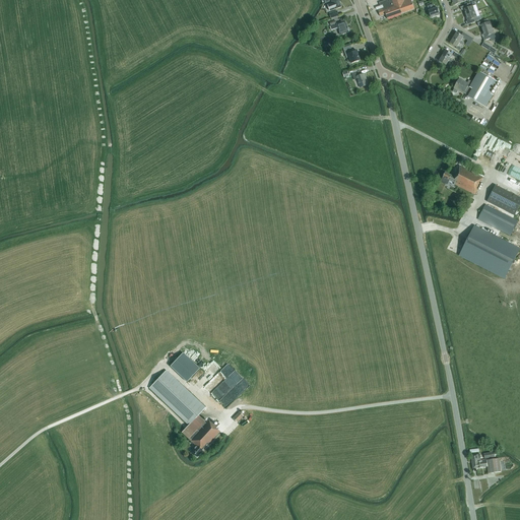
[(334,0),(331,1),(332,3),(328,5),(330,11),(334,9),(341,7),(338,0),(334,0)]
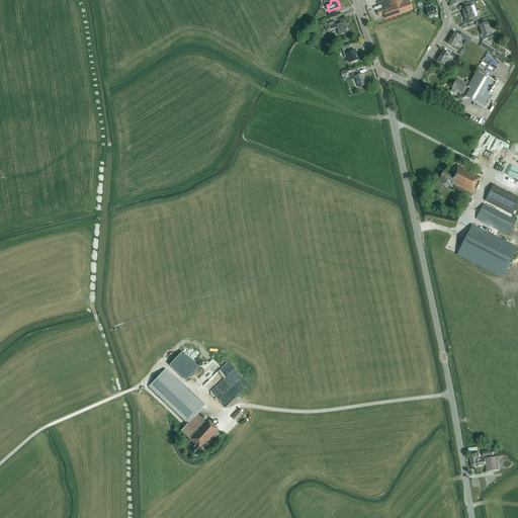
[(409,0),(405,0),(403,1),(402,0),(389,0),(390,0),(387,1),(386,0),(385,0),(377,3),(380,9),(376,10),(378,16),(384,14),(385,19),(413,9),(409,0)]
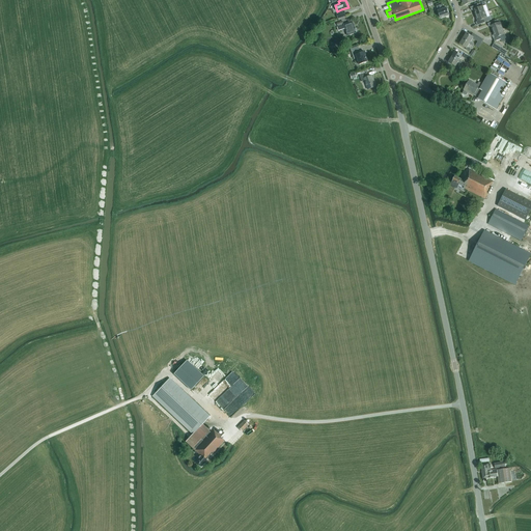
[(443,9),(442,6),(441,3),(436,5),(437,8),(438,8),(439,10),(438,11),(440,18),(448,15),(446,8),(443,9)]
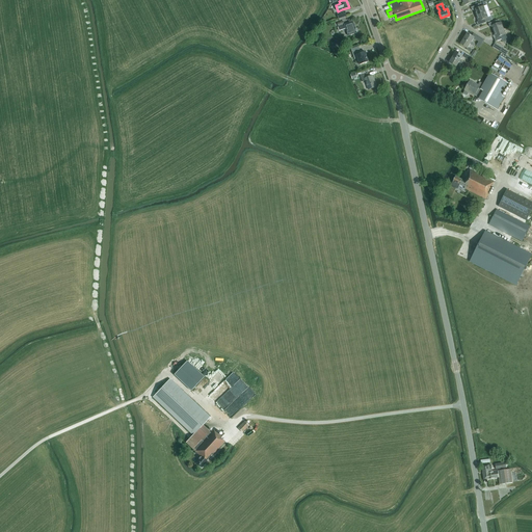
[(479,4),(472,7),(473,10),(474,10),(476,16),(486,12),(484,6),(480,7),(479,4)]
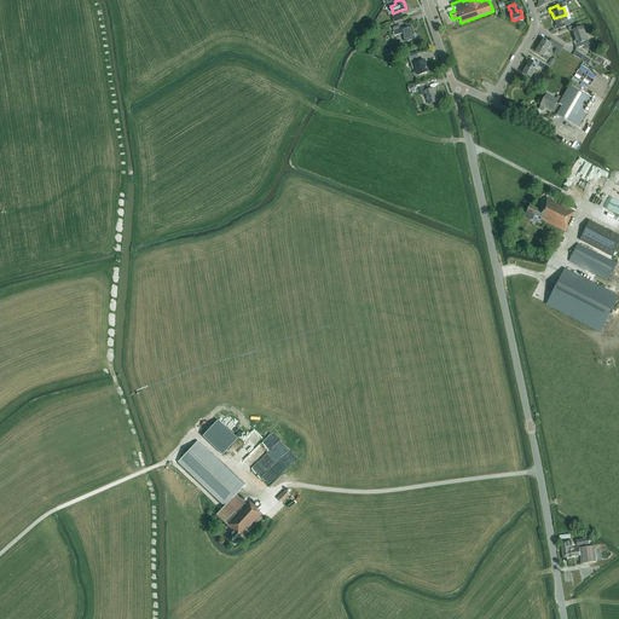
[(566,27),(565,23),(568,21),(566,15),(554,18),(557,25),(555,25),(556,29),(566,27)]
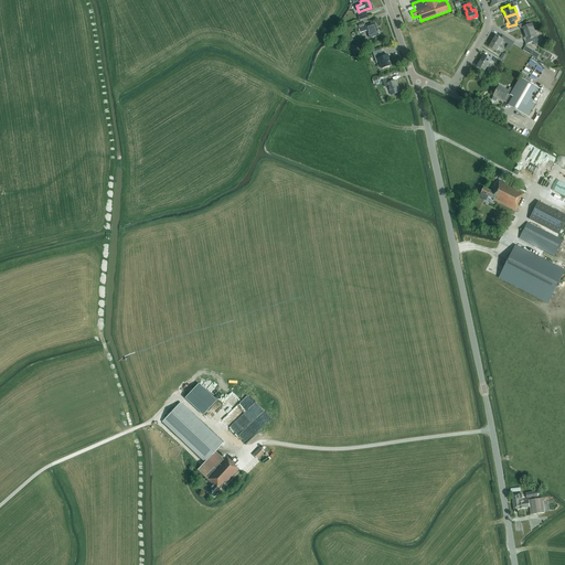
[(528,22),(519,25),(521,29),(522,28),(524,34),(535,30),(533,23),(529,25),(528,22)]
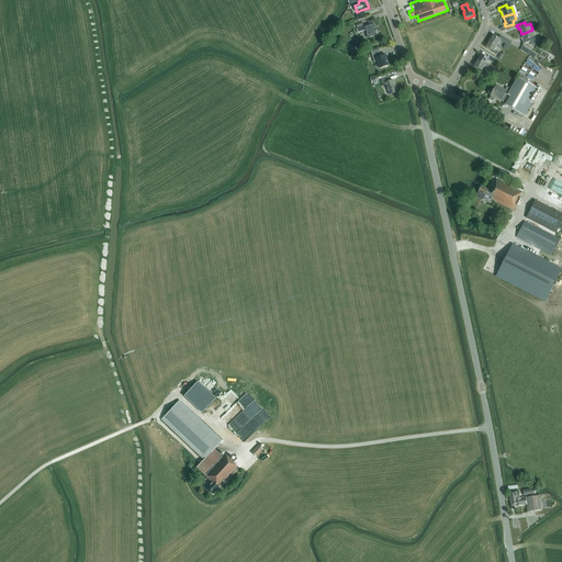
[(375,30),(373,23),(357,29),(358,33),(362,32),(362,34),(367,33),(368,38),(378,35),(378,34),(379,33),(378,31),(377,30),(375,30)]
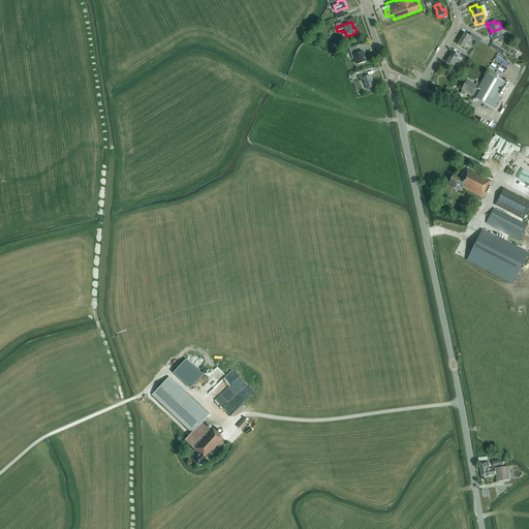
[(491,35),(492,38),(493,41),(499,39),(500,41),(505,39),(503,34),(501,28),(491,32),(492,35),(491,35)]
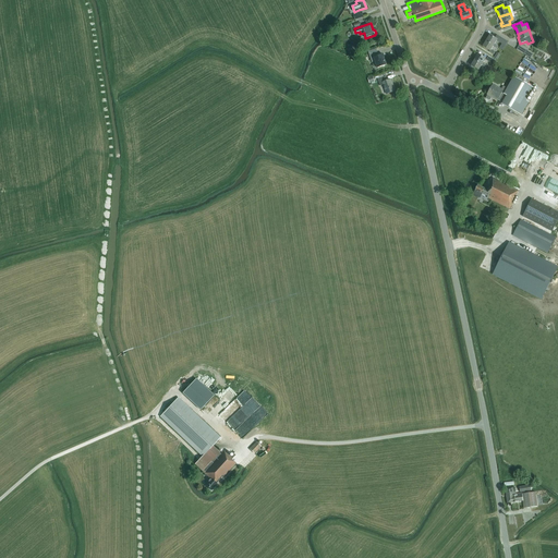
[(489,35),(486,40),(494,45),(494,46),(497,49),(498,47),(495,44),(497,39),(489,35)]
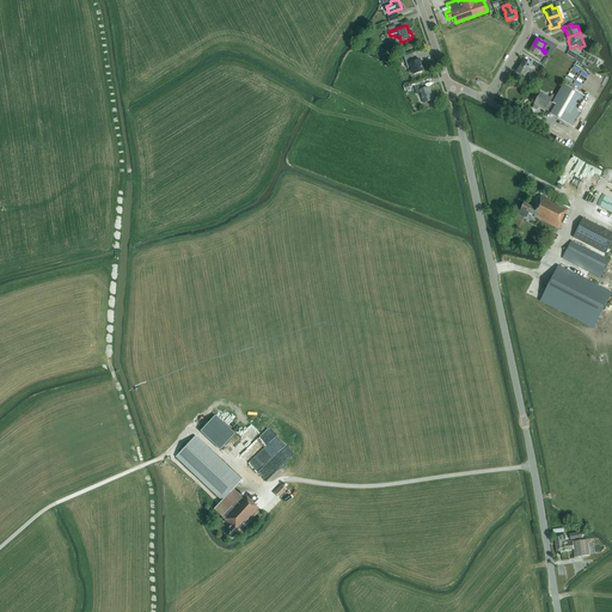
[(538,56),(537,56),(542,60),(543,57),(539,55),(542,50),(542,49),(533,44),(530,51),(538,56)]
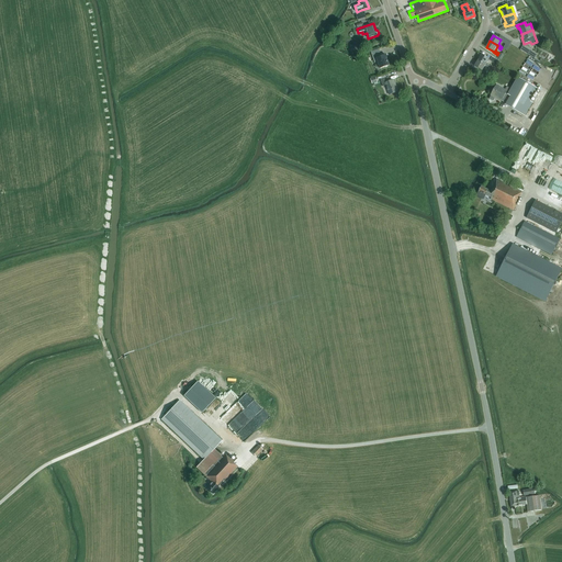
[(388,58),(386,55),(380,57),(379,53),(372,55),(374,63),(378,62),(381,68),(389,66),(386,58),(388,58)]
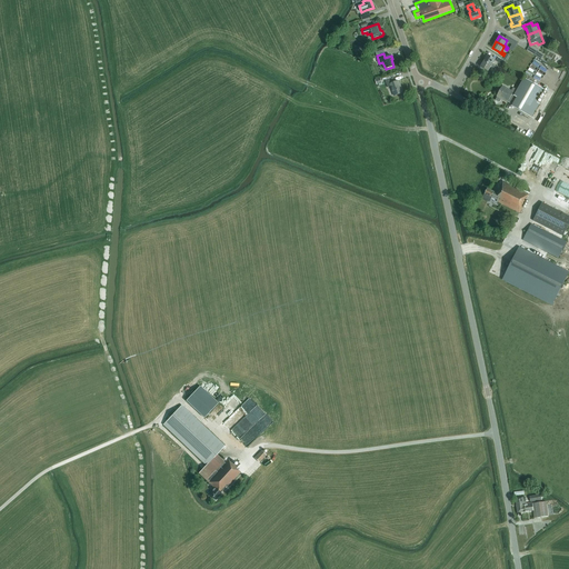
[(497,67),(492,65),(496,60),(488,55),(485,61),(492,66),(491,67),(496,69),(497,67)]
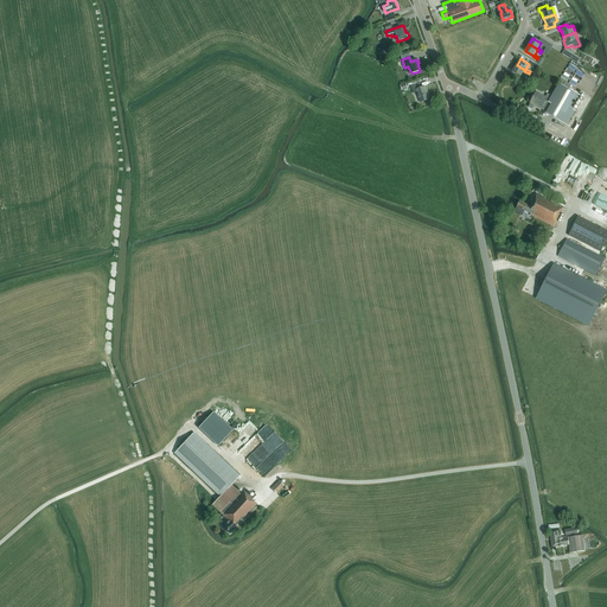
[(577,69),(579,66),(572,63),(569,69),(573,70),(572,71),(576,74),(583,77),(586,72),(577,69)]
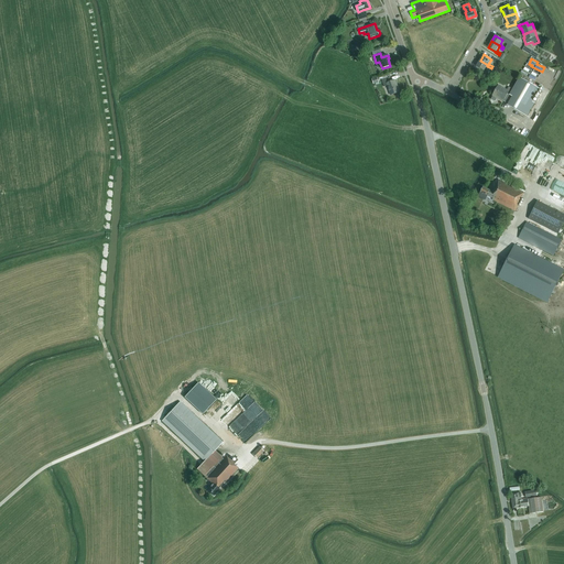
[(476,66),(484,71),(484,72),(488,74),(489,72),(485,69),(487,66),(488,65),(480,61),(476,66)]
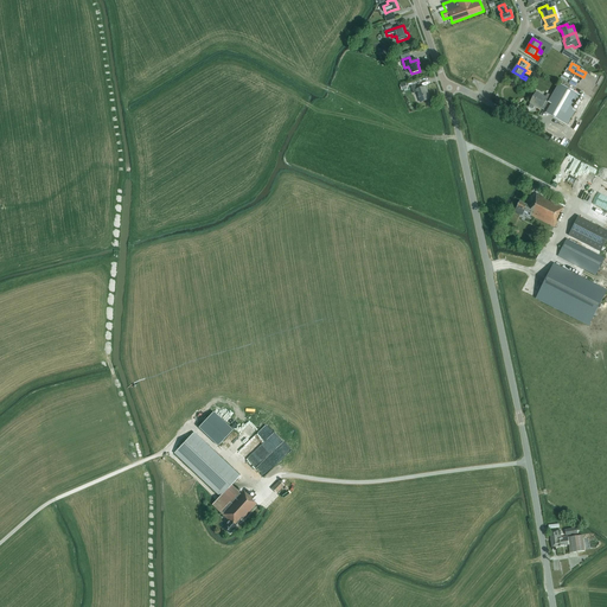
[(421,88),(419,83),(411,87),(414,94),(417,93),(421,102),(429,100),(426,87),(421,88)]
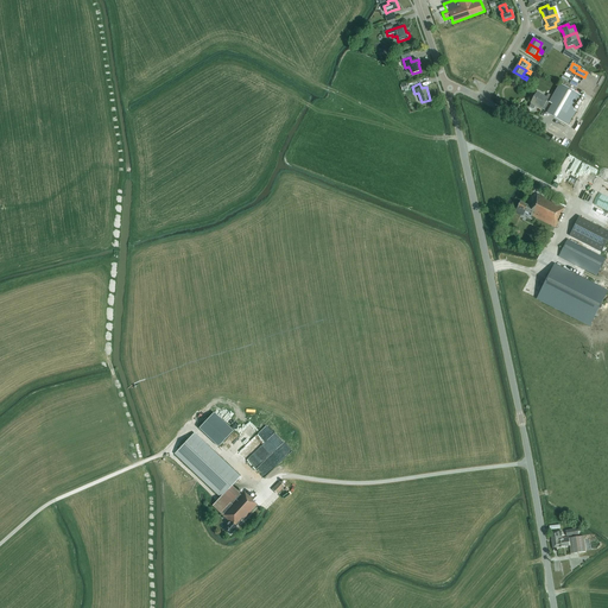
[(538,92),(534,96),(533,99),(531,103),(532,103),(530,107),(534,109),(536,106),(543,111),(543,109),(548,112),(548,114),(569,126),(577,112),(574,109),(582,96),(561,83),(550,102),(548,101),(549,97),(550,99),(552,95),(551,95),(549,94),(546,97),(538,92)]
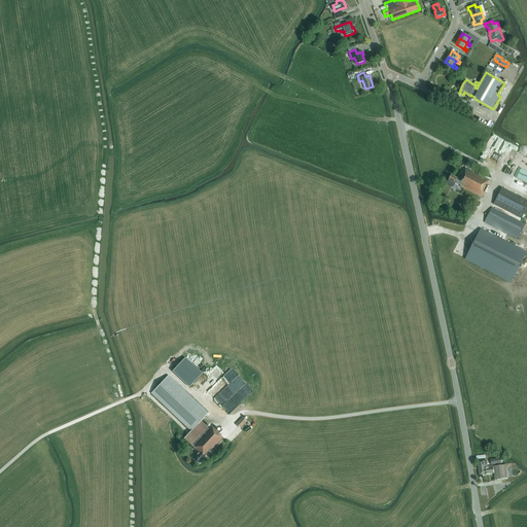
[(483,117),(486,112),(480,109),(477,114),(483,117)]
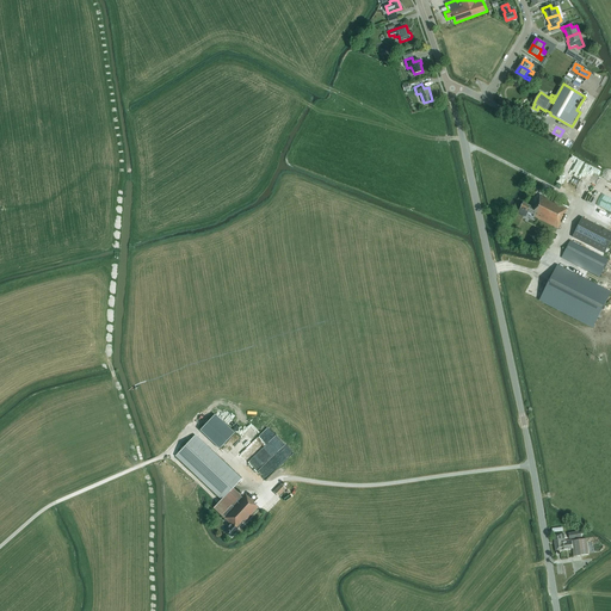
[(523,203),(518,214),(525,217),(526,217),(524,216),(526,211),(535,215),(534,216),(559,229),(566,215),(565,214),(568,209),(541,195),(534,208),(523,203)]
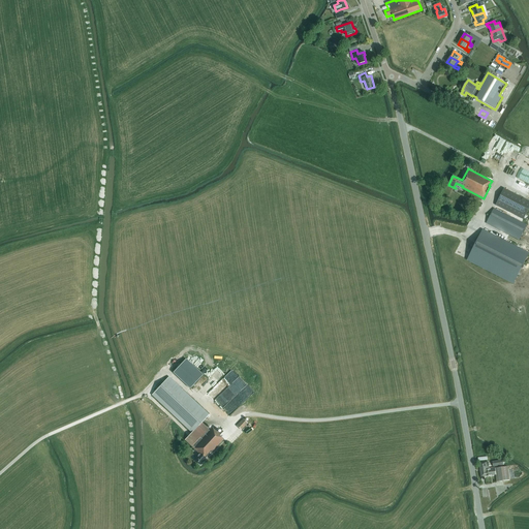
[(496,206),(524,219),(528,208),(528,200),(504,189),(496,206)]
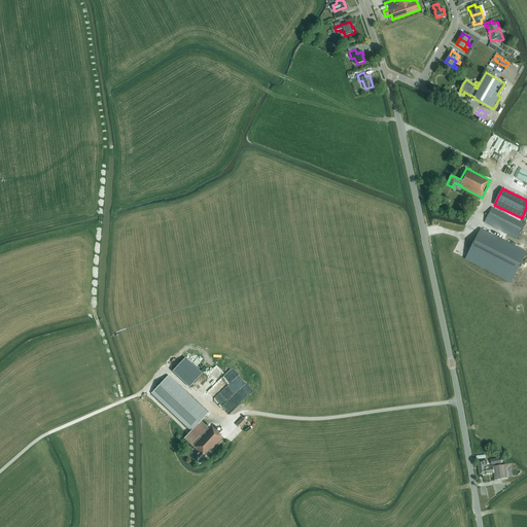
[(518,239),(525,224),(492,208),(485,222),(518,239)]
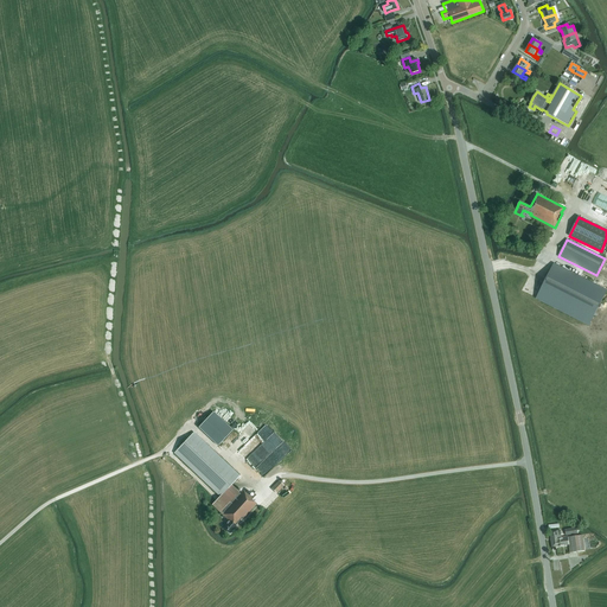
[(554,264),(537,298),(589,325),(606,292),(554,264)]
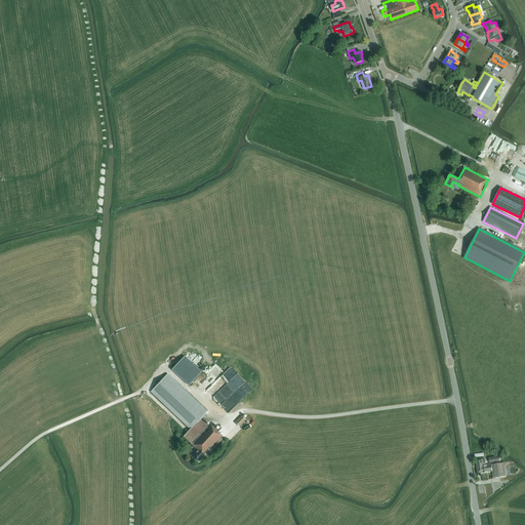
[(185,356),(172,370),(189,386),(201,372),(185,356)]
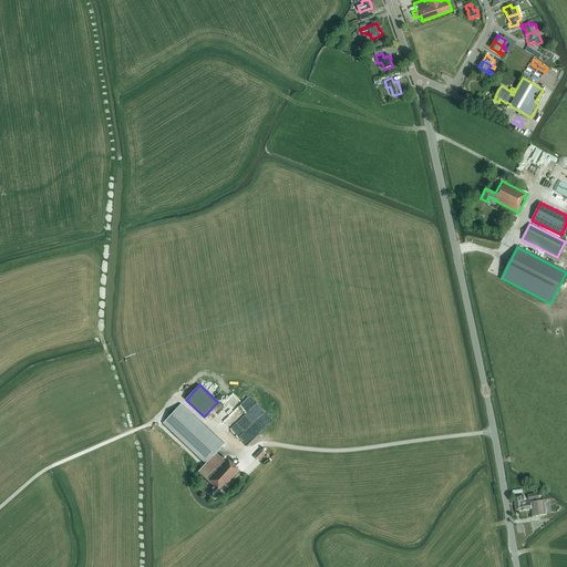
[(218,491),(225,483),(227,484),(239,471),(235,467),(236,466),(227,459),(225,461),(216,453),(224,444),(181,404),(163,423),(205,463),(198,472),(218,491)]
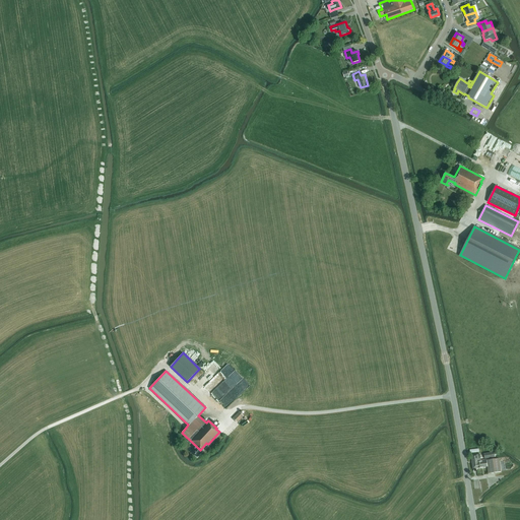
[(232,418),(237,423),(244,416),(239,411),(232,418)]
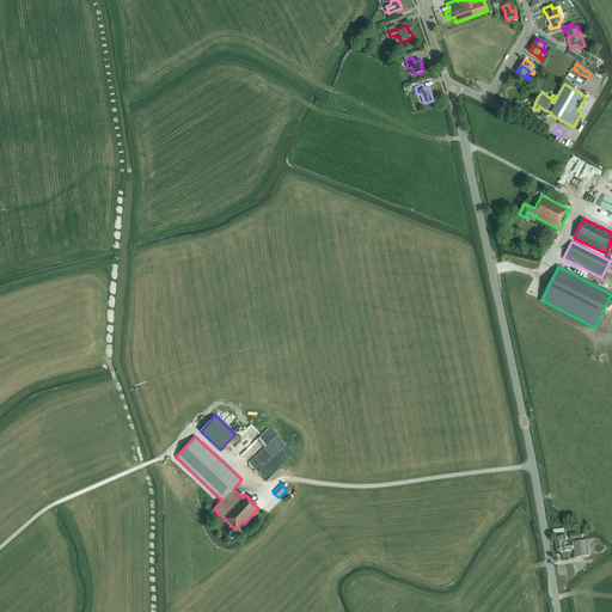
[(225,533),(233,539),(239,532),(231,526),(225,533)]
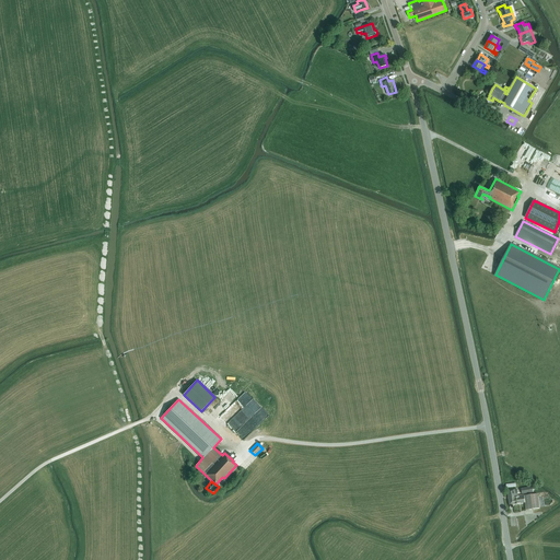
[(517,496),(509,497),(510,504),(511,508),(514,506),(514,503),(525,502),(526,510),(539,508),(537,493),(524,496),(524,494),(518,496),(517,496)]
